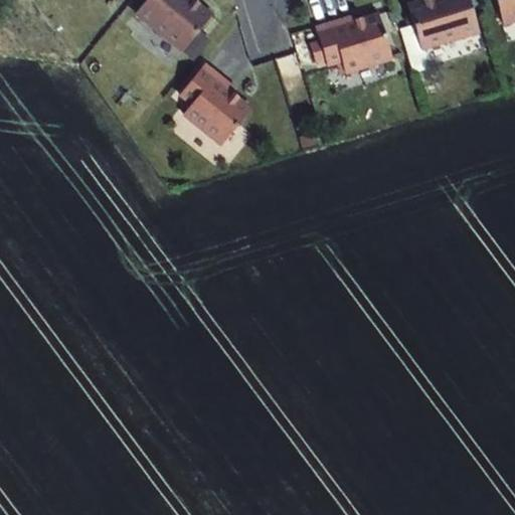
[(146,0),(134,16),(181,53),(209,17),(197,7),(198,6),(192,1),(190,0),(146,0)]
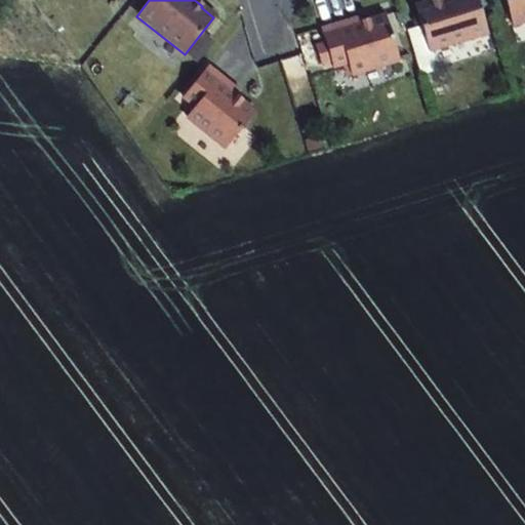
[(415,6),(429,50),(488,33),(477,0),(431,0),(431,1),(415,6)]
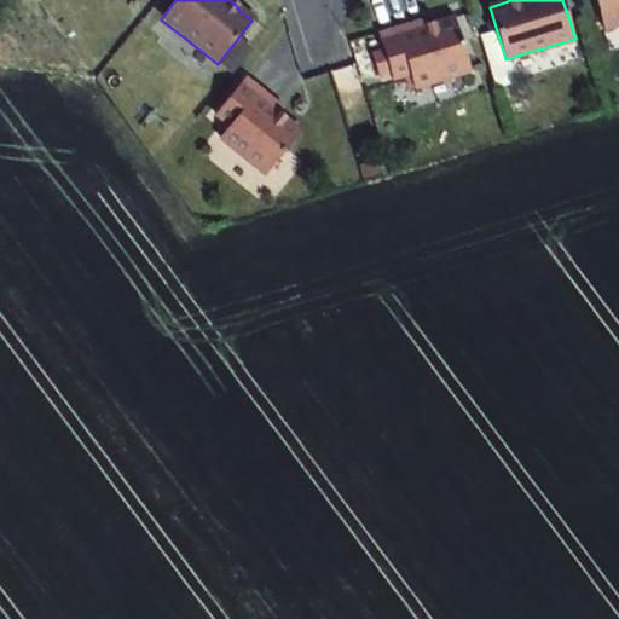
[(618,0),(595,0),(605,29),(618,24),(618,0)]
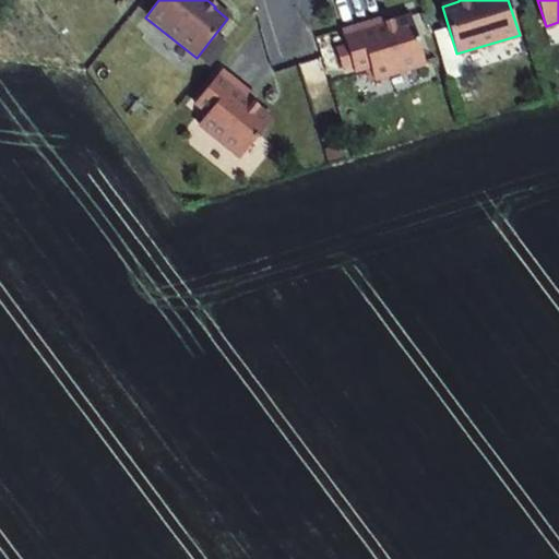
[(342,30),(355,71),(371,66),(375,80),(426,63),(411,16),(394,22),(393,20),(385,22),(376,25),(375,20),(342,30)]
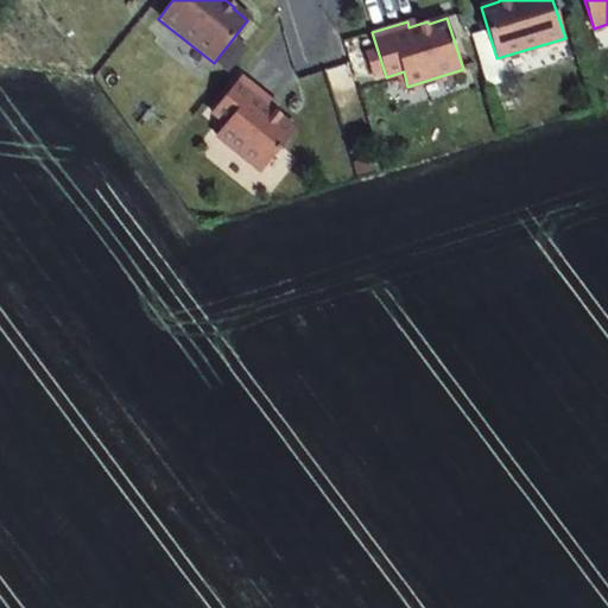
[(241,77),(211,114),(226,125),(216,137),(261,172),(295,131),(279,119),(280,116),(273,112),(266,105),(270,100),(241,77)]
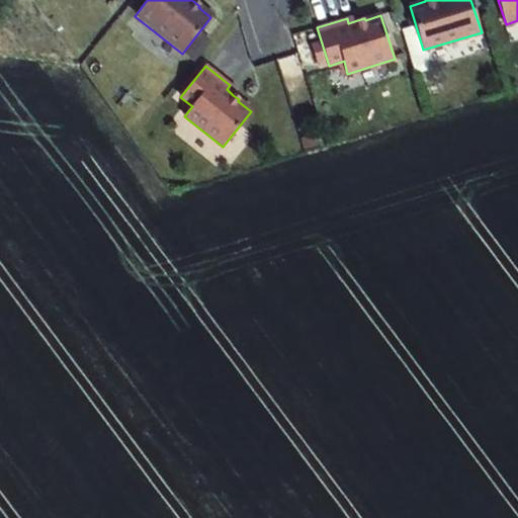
[(237,91),(230,85),(227,89),(233,95),(237,91)]
